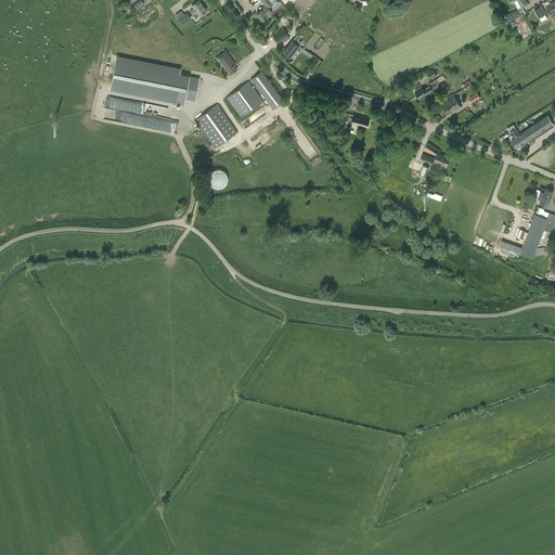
[(198,0),(192,5),(194,9),(190,11),(193,14),(196,12),(198,15),(201,14),(202,16),(207,13),(205,11),(207,10),(199,0),(198,0)]
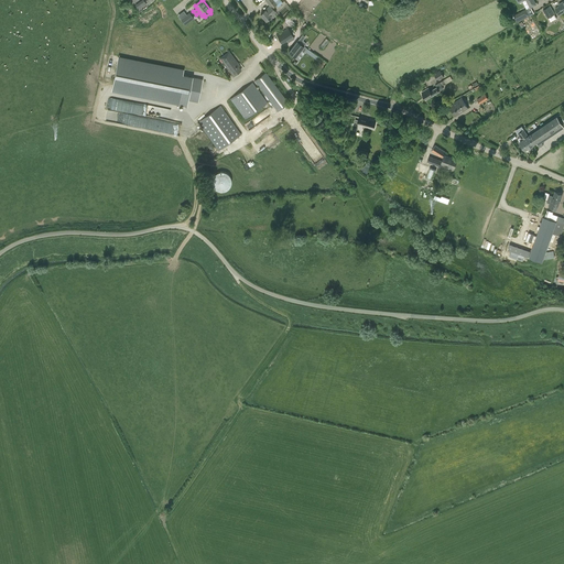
[(280,0),(264,0),(270,6),(260,14),(266,21),(271,17),(271,15),(275,12),(272,8),(277,4),(278,7),(283,2),(280,0)]
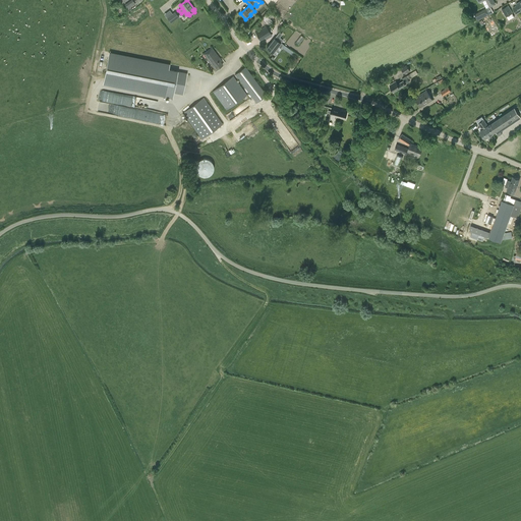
[(502,9),(506,17),(507,16),(509,20),(514,17),(512,13),(513,13),(509,5),(502,9)]
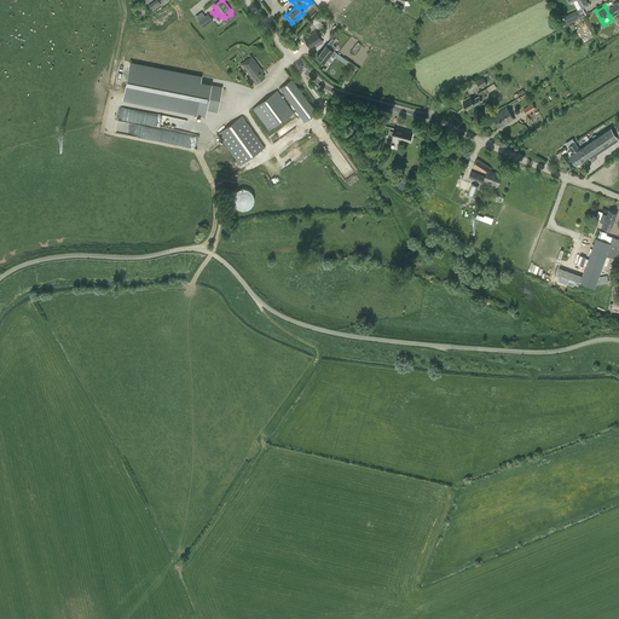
[(572,23),(586,15),(583,7),(576,11),(567,15),(568,16),(566,17),(567,21),(570,19),(572,23)]
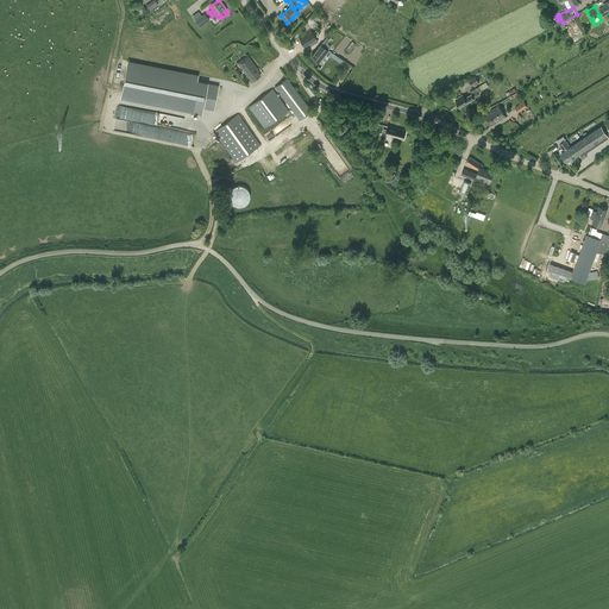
[(315,23),(322,17),(318,12),(311,18),(308,22),(312,26),(315,23)]
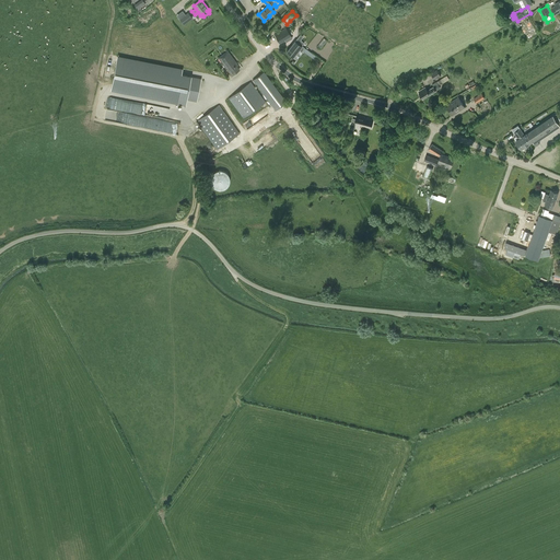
[(184,25),(193,19),(188,13),(179,20),(184,25)]
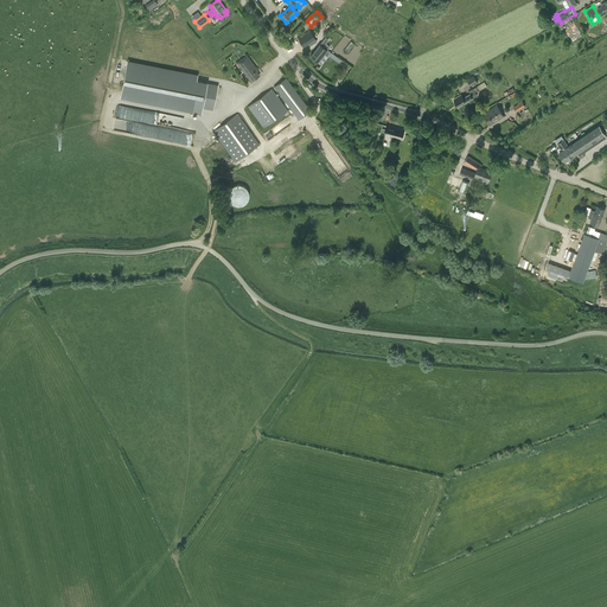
[(298,38),(304,48),(310,44),(311,45),(317,42),(310,30),(298,38)]
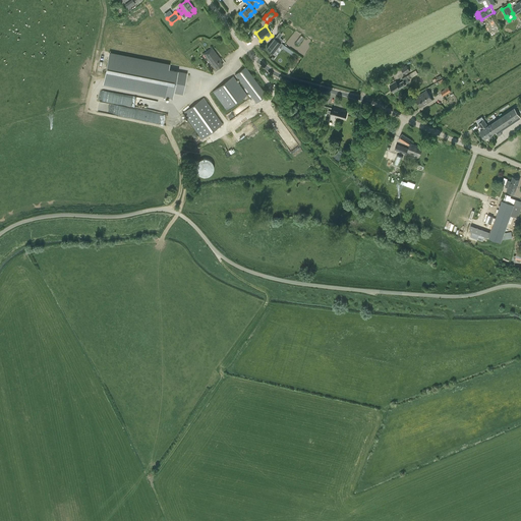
[(282,35),(280,33),(273,42),(272,41),(267,48),(273,53),(278,46),(281,49),(282,47),(286,51),(288,48),(281,43),(283,40),(280,38),(282,35)]
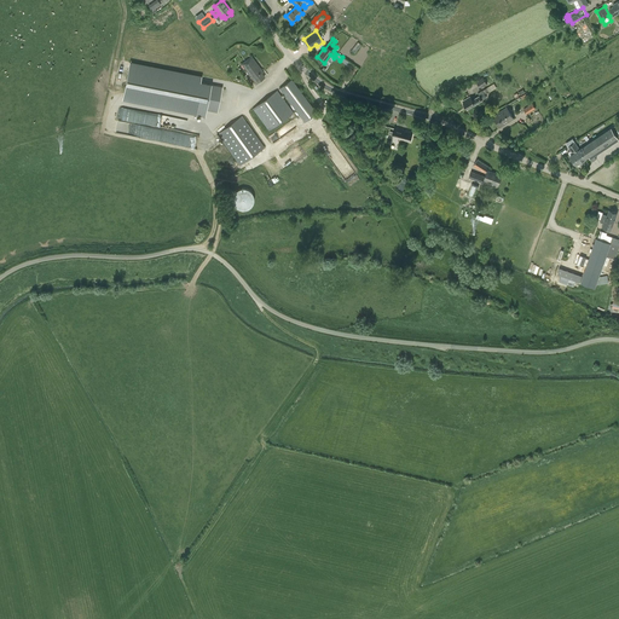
[(252,57),(242,64),(256,84),(265,77),(261,73),(262,71),(252,57)]
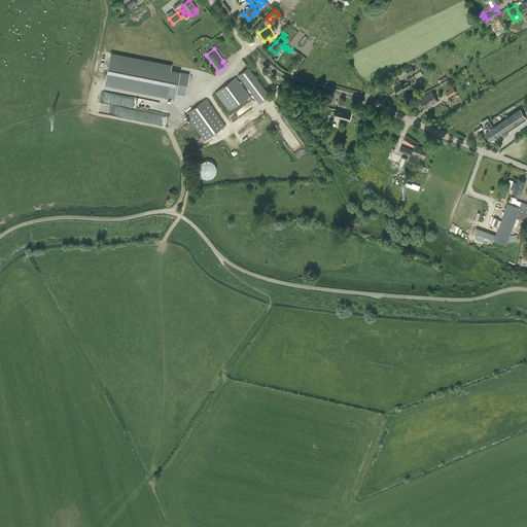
[(110,53),(104,85),(175,99),(176,94),(185,96),(189,74),(180,72),(180,71),(171,69),(172,64),(110,53)]
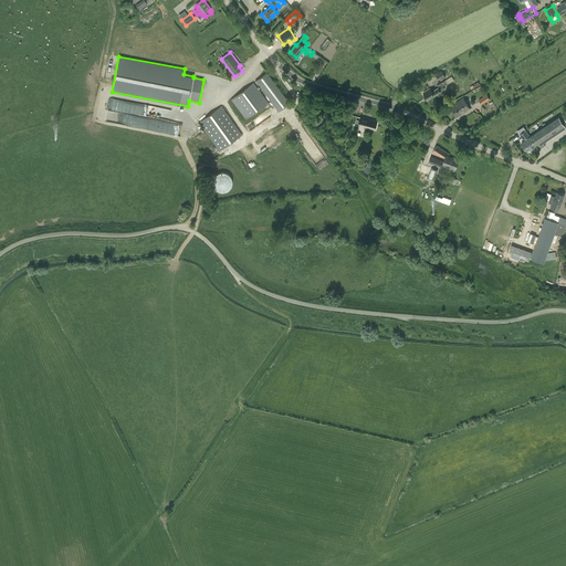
[(440,81),(446,77),(442,71),(439,72),(438,71),(435,72),(436,74),(440,81)]
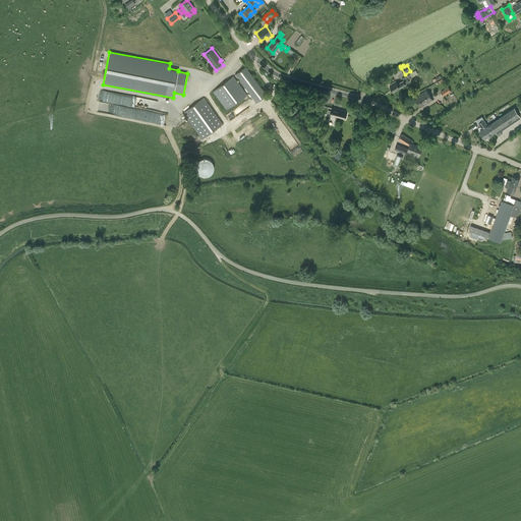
[(235,74),(256,103),(267,95),(245,66),(235,74)]
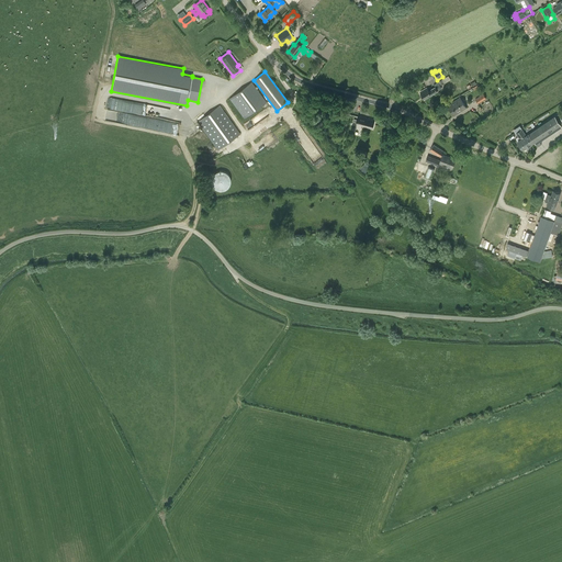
[(229,99),(245,119),(267,102),(251,82),(229,99)]
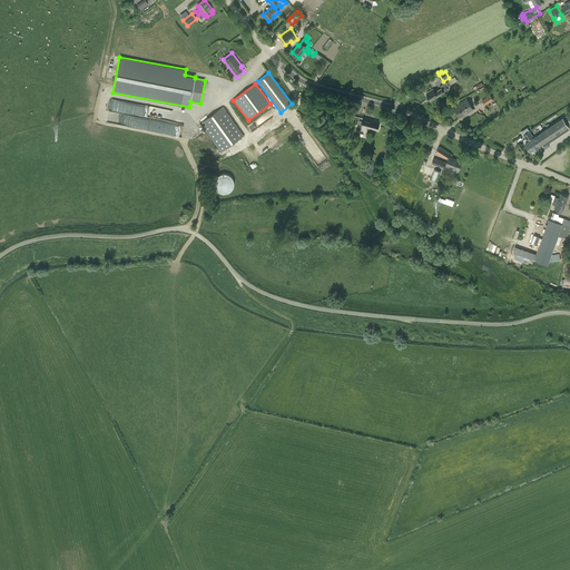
[(430,100),(449,90),(448,87),(446,86),(435,91),(436,92),(435,92),(433,89),(426,92),(426,95),(426,96),(428,98),(430,100)]
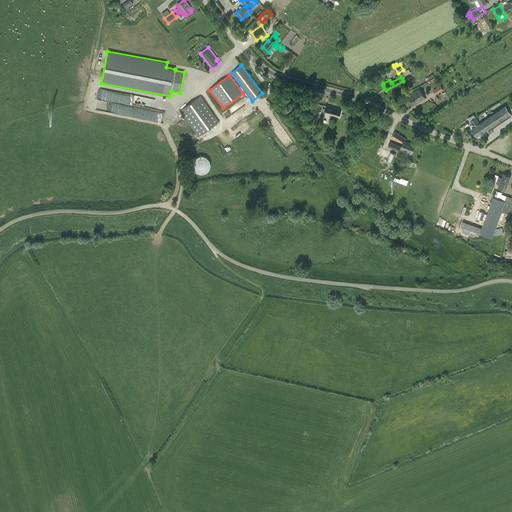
[(443,90),(441,86),(434,90),(436,94),(443,90)]
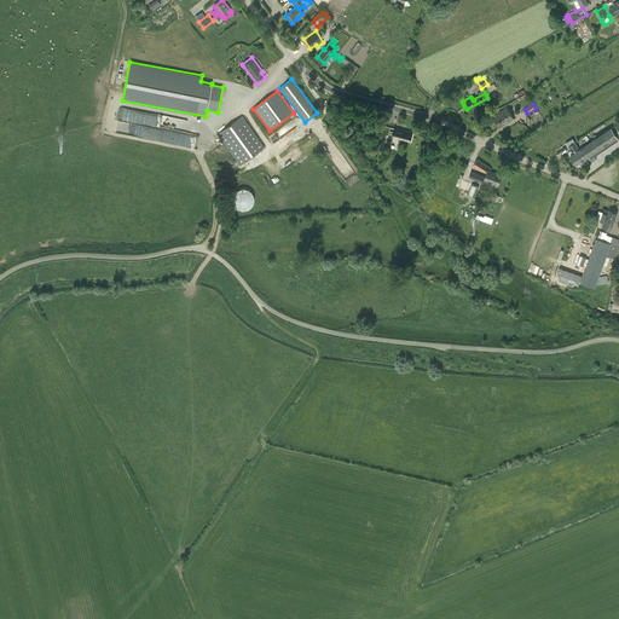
[(120,114),(138,117),(139,110),(121,106),(120,114)]
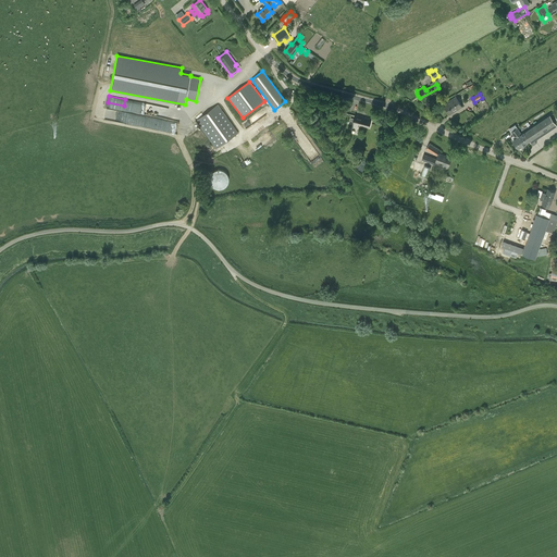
[(445,106),(445,107),(448,113),(449,112),(450,114),(462,107),(456,97),(444,103),(445,106)]
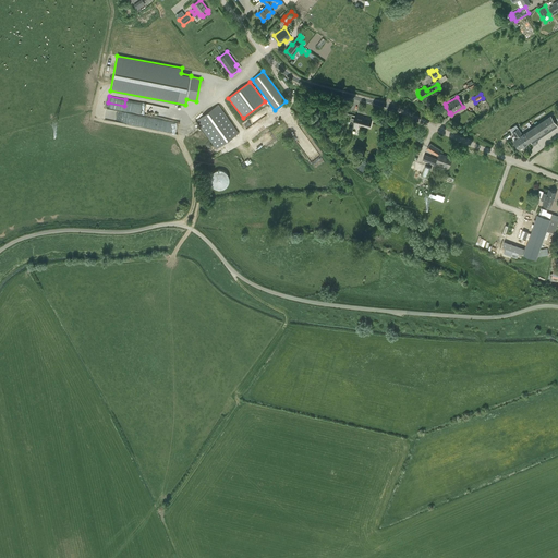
[(196,121),(216,148),(239,133),(218,105),(196,121)]
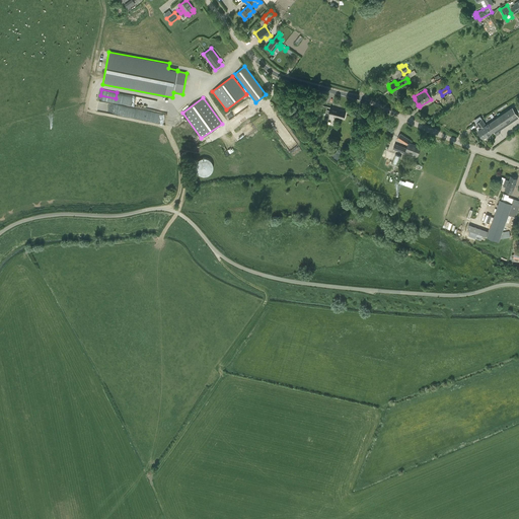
[(129,110),(130,106),(100,101),(99,112),(122,115),(123,112),(124,112),(125,109),(129,110)]
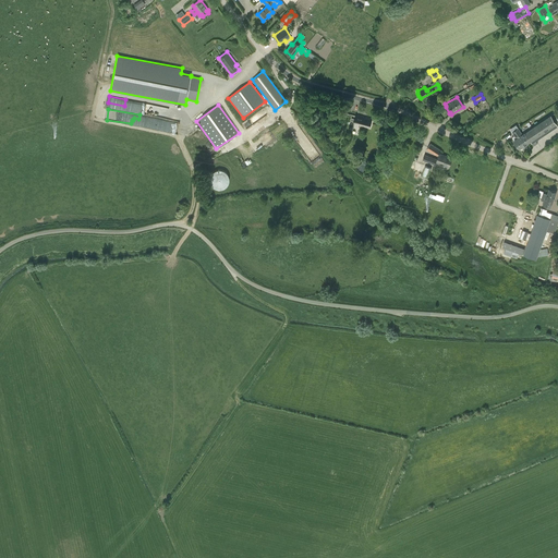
[(536,141),(557,125),(557,119),(554,113),(531,129),(529,126),(523,130),(524,133),(522,134),(519,129),(512,132),(517,138),(514,141),(520,148),(530,141),(533,146),(537,143),(536,141)]
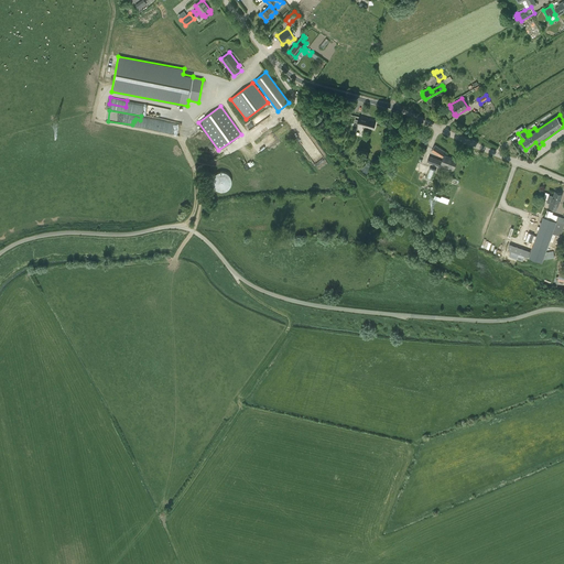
[(358,125),(364,127),(373,129),(376,121),(360,117),(358,125)]
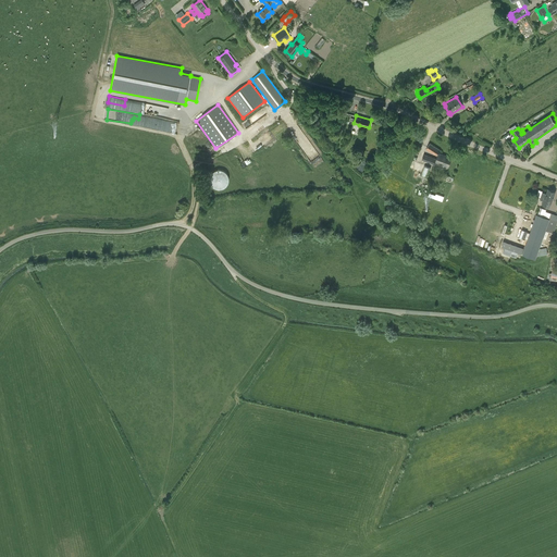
[(430,144),(426,149),(437,156),(436,159),(424,155),(422,160),(435,164),(435,162),(448,168),(452,158),(438,153),(441,150),(430,144)]
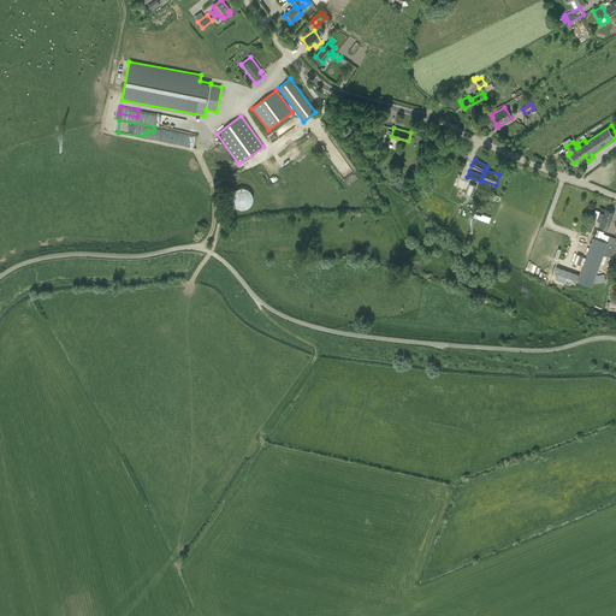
[(469,183),(466,195),(472,197),(469,205),(468,203),(467,207),(471,208),(472,205),(474,206),(474,205),(473,205),(474,200),(473,200),(474,199),(473,197),(477,185),(478,182),(474,181),(473,184),(469,183)]
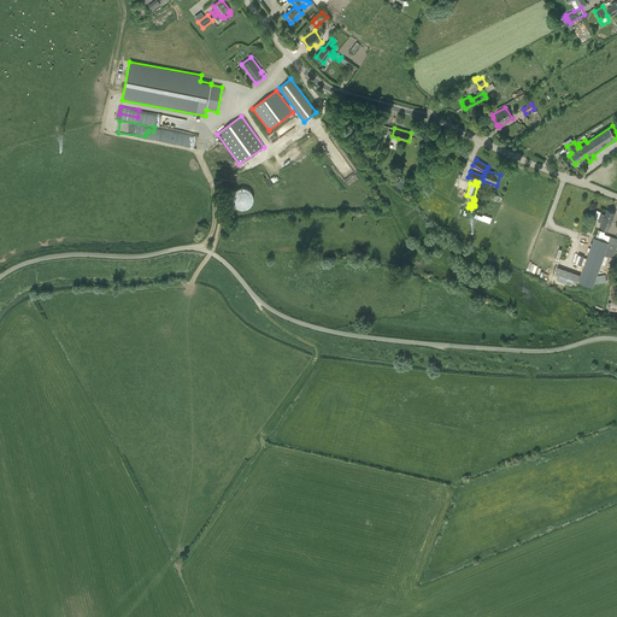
[(245,188),(244,188),(241,188),(239,188),(236,189),(235,192),(234,193),(233,195),(231,198),(231,199),(233,201),(233,204),(235,206),(236,207),(238,209),(240,209),(242,210),(245,209),(247,209),(248,207),(251,206),(252,204),(253,203),(253,200),(253,198),(253,195),(252,193),(251,192),(250,191),(247,189),(245,188)]
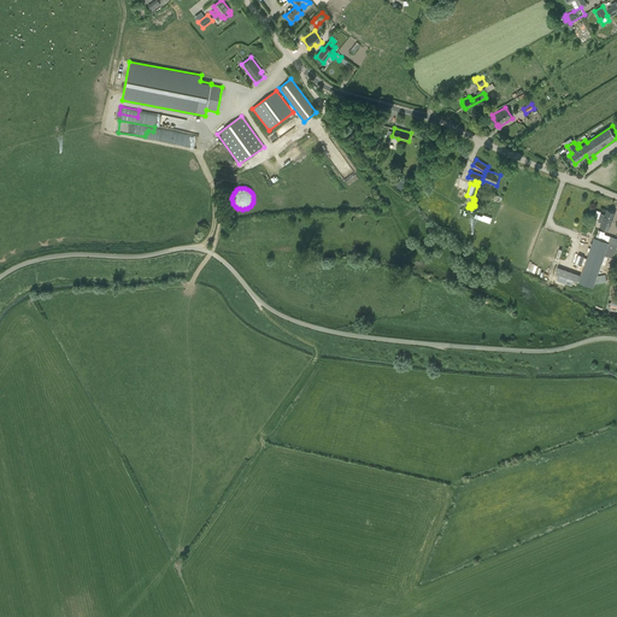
[(598,221),(601,222),(600,227),(609,230),(612,222),(611,222),(615,212),(607,210),(605,215),(600,213),(598,221)]
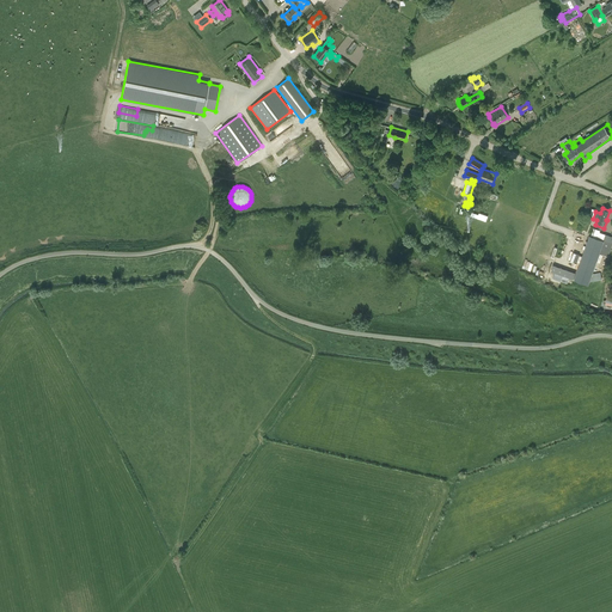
[(611,244),(611,243),(604,240),(589,236),(576,273),(554,265),(551,271),(574,280),(588,285),(589,282),(591,276),(592,276),(592,274),(599,254),(609,256),(611,250),(611,244)]
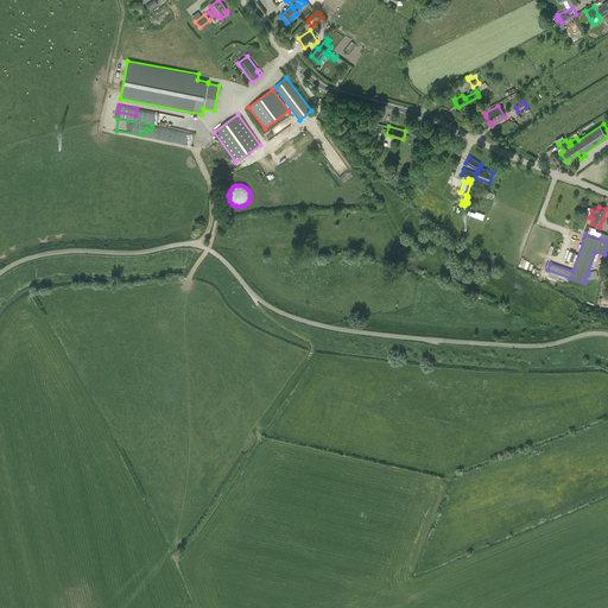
[(567,249),(564,258),(572,261),(576,253),(567,249)]
